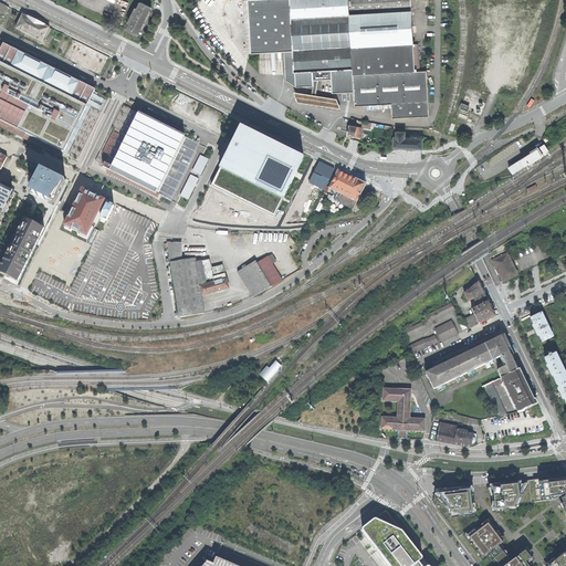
[(392,118),(430,115),(427,70),(416,71),(415,42),(413,42),(410,0),(248,0),(248,1),(251,53),(268,52),(284,51),(286,80),(296,87),(308,86),(313,81),(313,71),(332,70),(333,92),(347,91),(346,88),(354,87),(354,91),(355,106),(391,104),(392,118)]
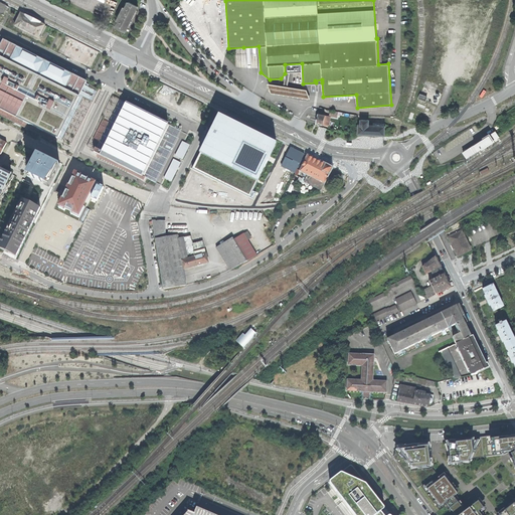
[(121,29),(126,32),(127,28),(129,29),(138,11),(137,10),(139,6),(129,2),(126,8),(125,7),(118,20),(119,21),(116,27),(121,29)]
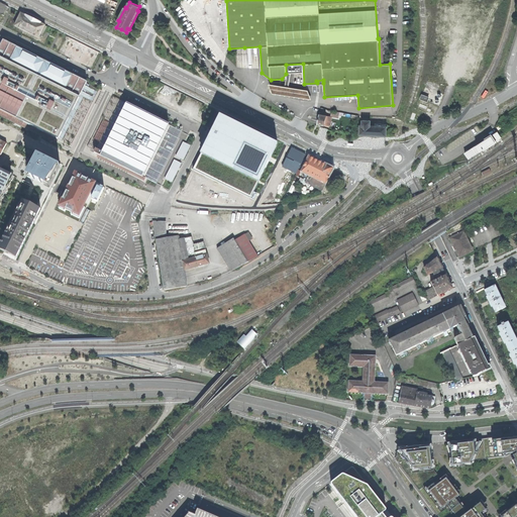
[(15,25),(39,37),(45,25),(32,19),(21,13),(15,25)]
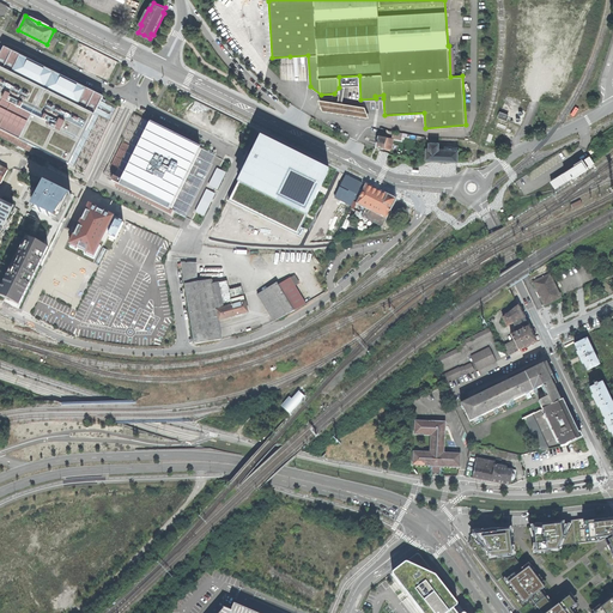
[(113,115),(119,102),(0,40),(0,137),(67,170),(70,165),(85,174),(98,146),(113,115)]
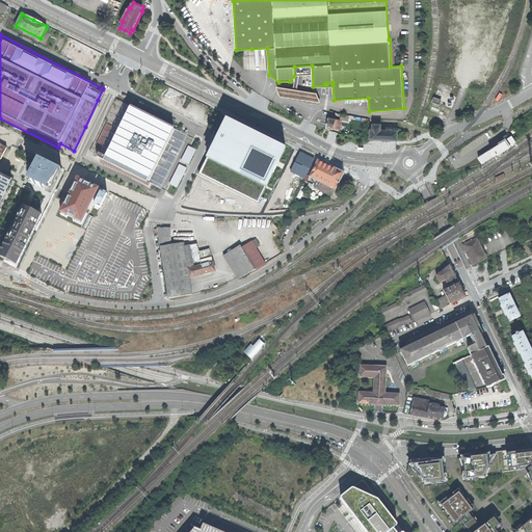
[(317,91),(275,85),(280,95),(320,102),(317,91)]
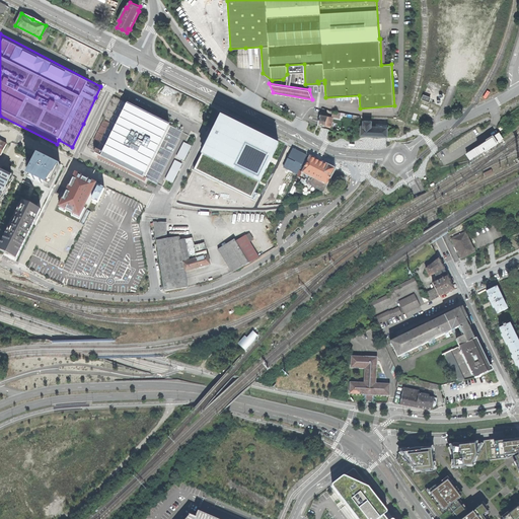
[(157,184),(183,126),(116,93),(87,150),(98,155),(97,157),(96,158),(145,181),(146,179),(157,184)]
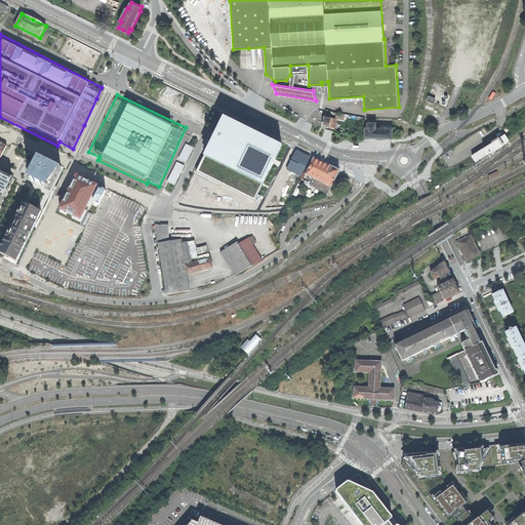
[(265,200),(288,146),(226,115),(201,167),(265,200)]
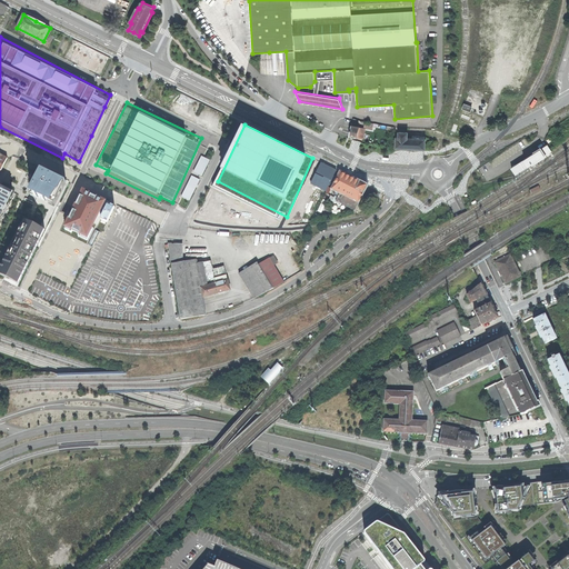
[(357,138),(359,127),(351,126),(349,136),(357,138)]
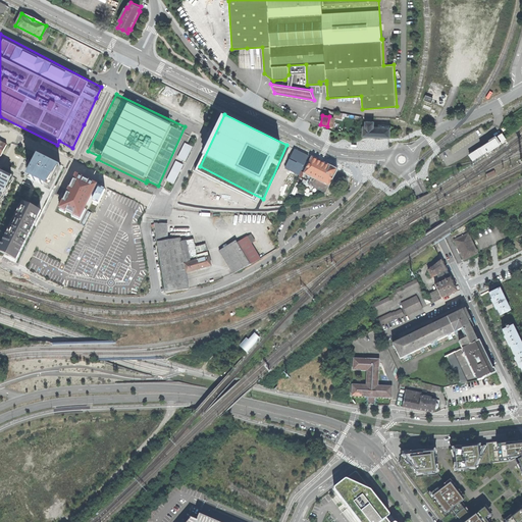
[(371,136),(389,137),(390,127),(389,127),(389,124),(378,124),(378,126),(374,126),(374,121),(366,121),(366,126),(364,125),(363,136),(371,136)]
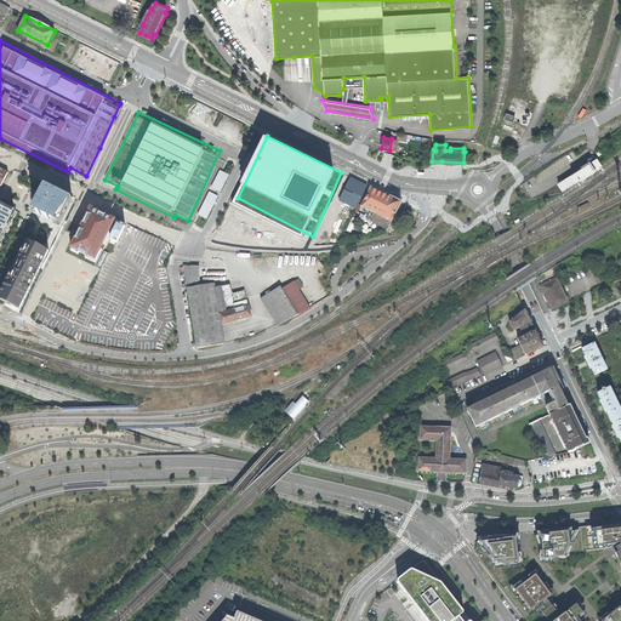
[(593,171),(602,166),(597,158),(557,184),(562,192),(587,175),(590,178),(596,176),(593,171)]
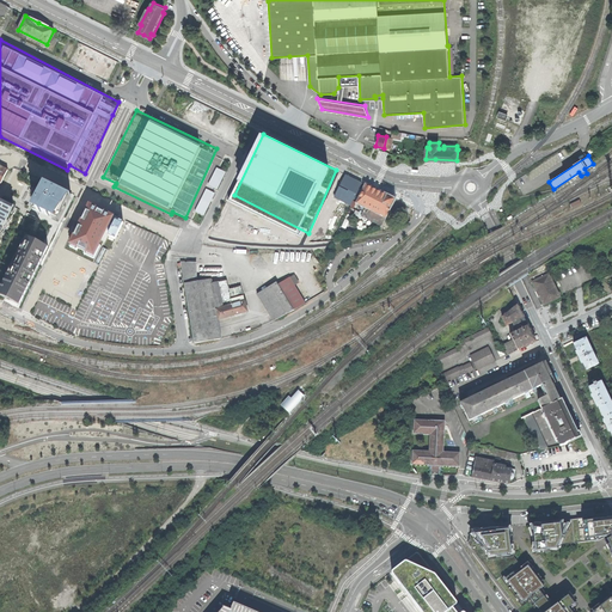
[(221,190),(227,176),(216,171),(210,185),(221,190)]
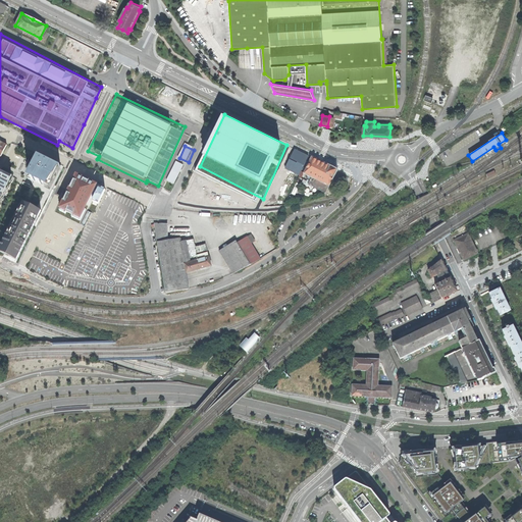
[(300,174),(309,156),(295,149),(285,167),(300,174)]
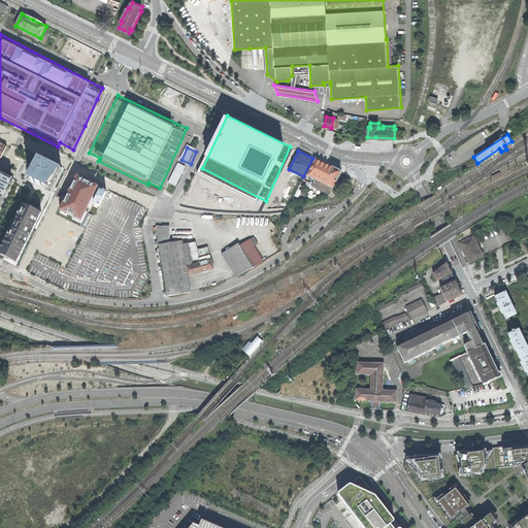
[(37,158),(26,180),(50,192),(61,169),(37,158)]
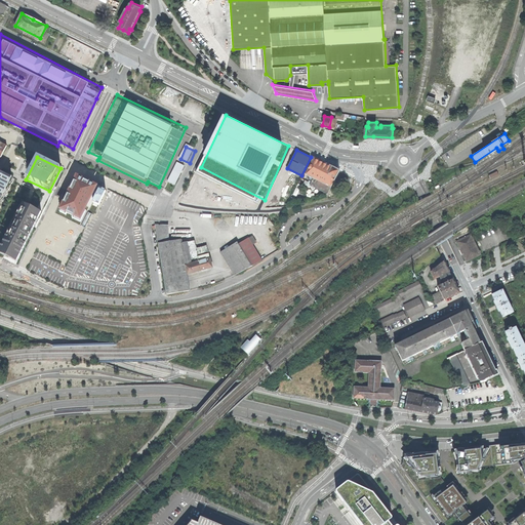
[(311,186),(327,194),(338,171),(324,164),(314,159),(307,174),(314,177),(312,182),(309,180),(307,186),(311,187),(311,186)]
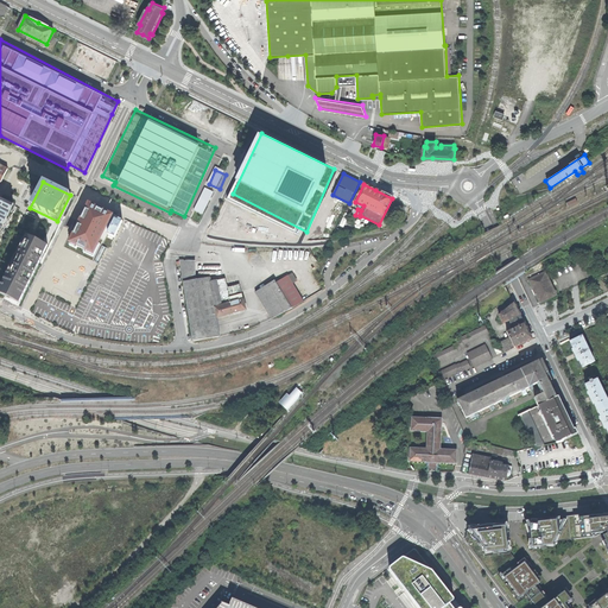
[(207,188),(196,210),(207,215),(217,192),(207,188)]
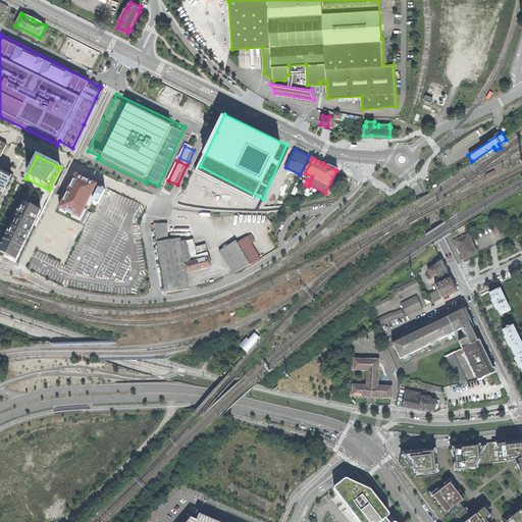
[(105,183),(73,166),(54,207),(80,220),(92,194),(98,197),(105,183)]
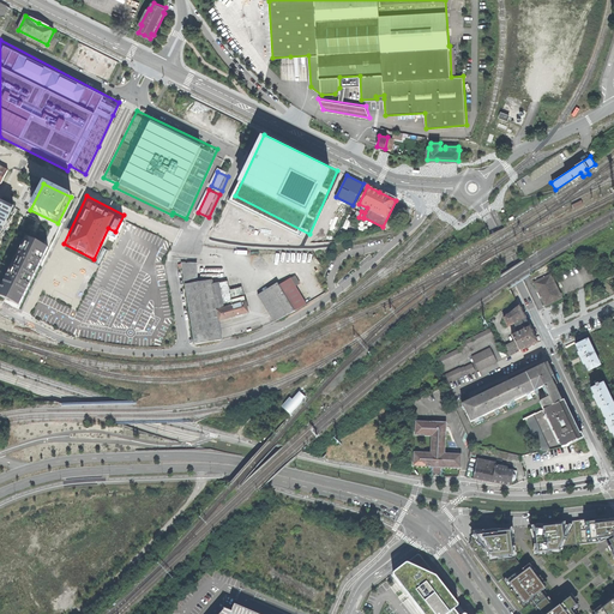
[(0,241),(2,241),(1,235),(6,234),(4,229),(10,228),(7,222),(13,221),(11,215),(16,214),(14,208),(16,205),(0,197),(0,241)]
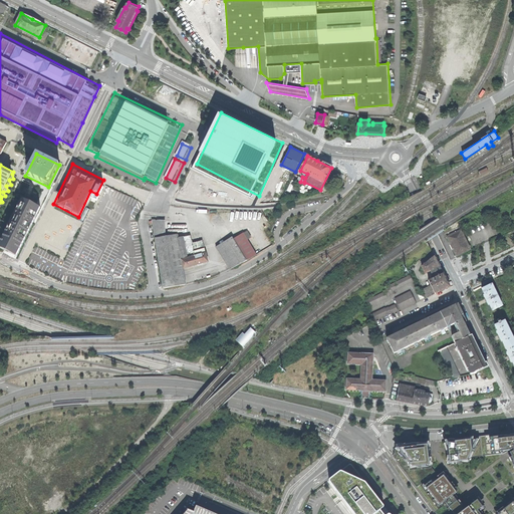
[(191,181),(205,187),(208,179),(194,173),(191,181)]
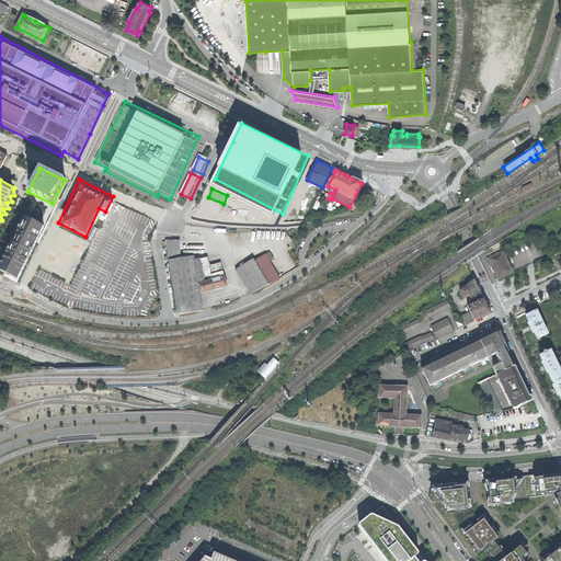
[(22,216),(0,261),(0,272),(19,281),(44,227),(22,216)]
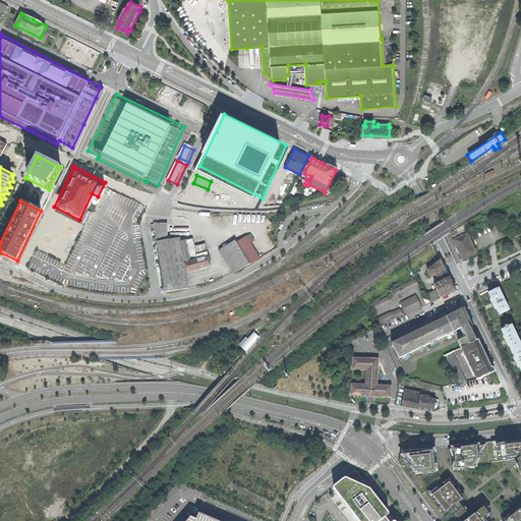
[(198,269),(212,266),(206,244),(195,247),(193,239),(186,240),(179,241),(179,237),(168,239),(167,224),(154,223),(155,224),(155,227),(166,293),(178,290),(189,288),(186,272),(198,269)]
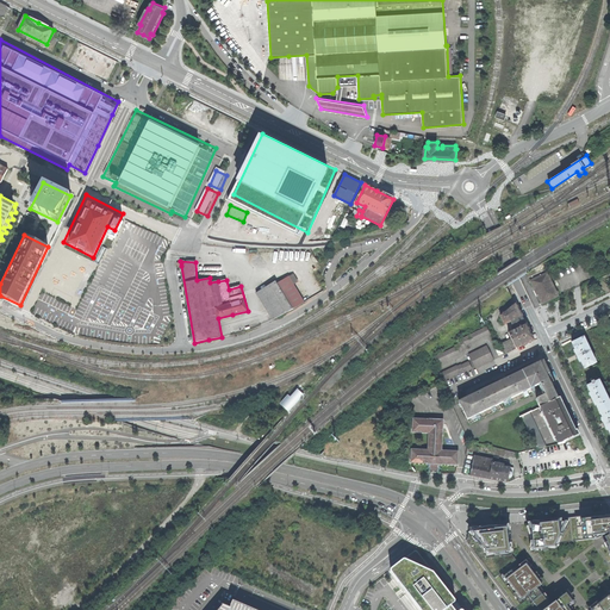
[(541,304),(558,297),(547,274),(531,282),(533,287),(535,292),(541,304)]
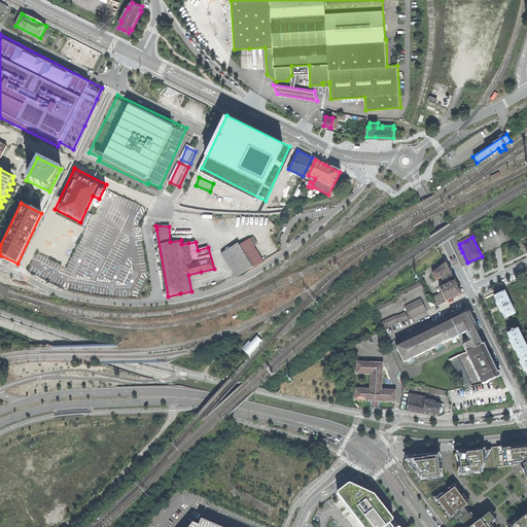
[(258,265),(262,261),(249,239),(240,245),(253,268),(258,265)]
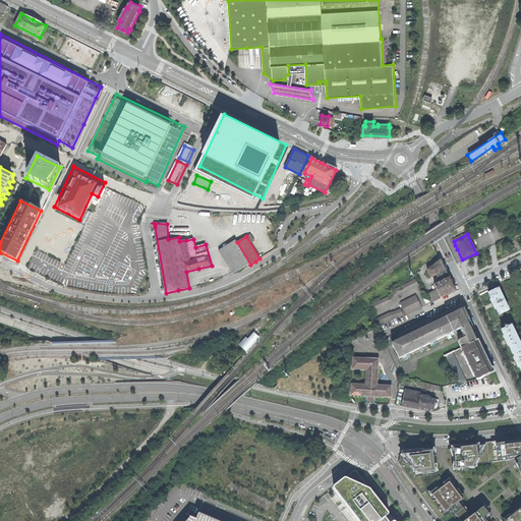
[(233,273),(250,265),(237,242),(236,240),(219,250),(233,273)]
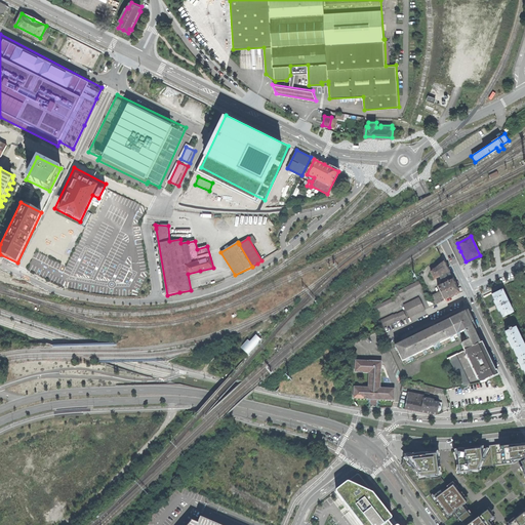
[(62,260),(65,254),(54,248),(51,255),(62,260)]
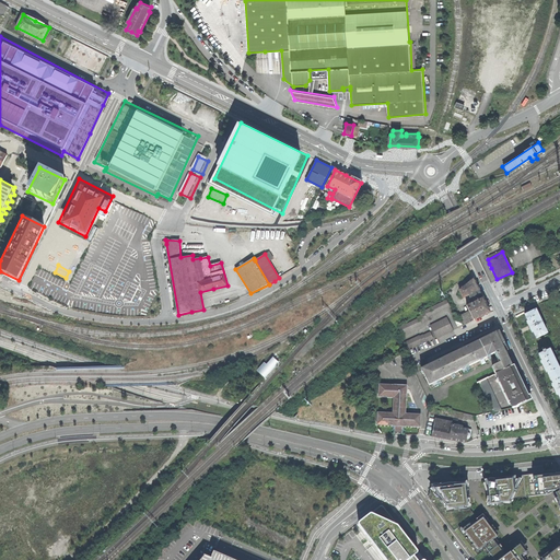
[(467,305),(469,311),(474,319),(474,321),(490,313),(487,306),(476,284),(474,279),(458,290),(463,298),(468,295),(470,298),(471,298),(474,302),(467,305)]
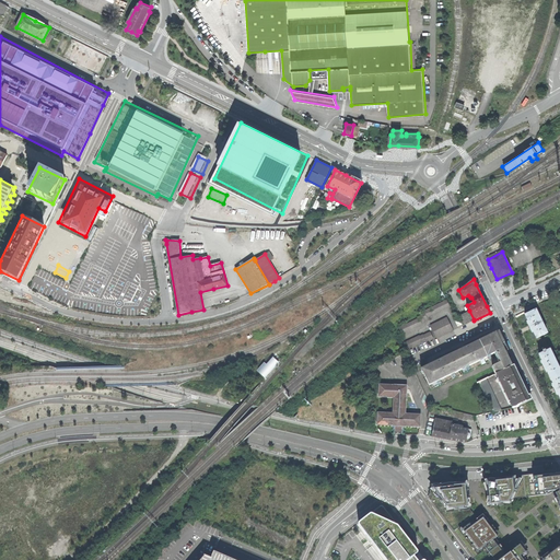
[(427,318),(450,307),(446,301),(423,312),(423,313),(421,314),(421,315),(418,316),(419,317),(398,327),(403,335),(422,325),(422,324),(424,323),(424,321),(427,319),(427,318)]
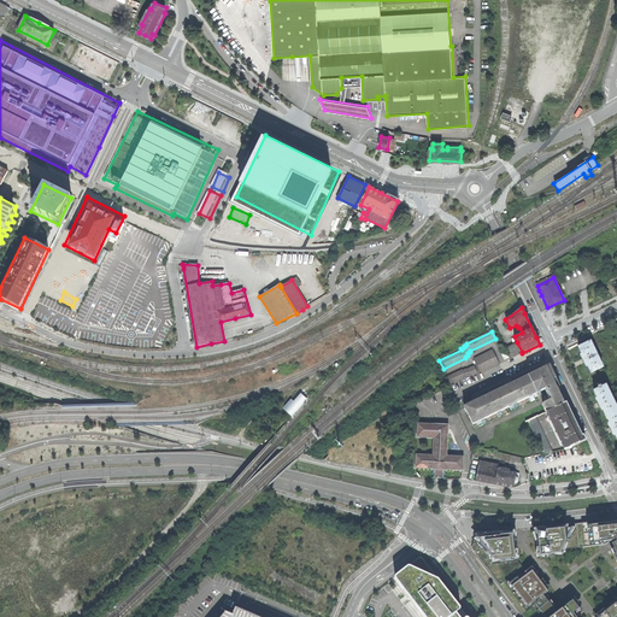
[(506,348),(511,357),(522,352),(517,342),(506,348)]
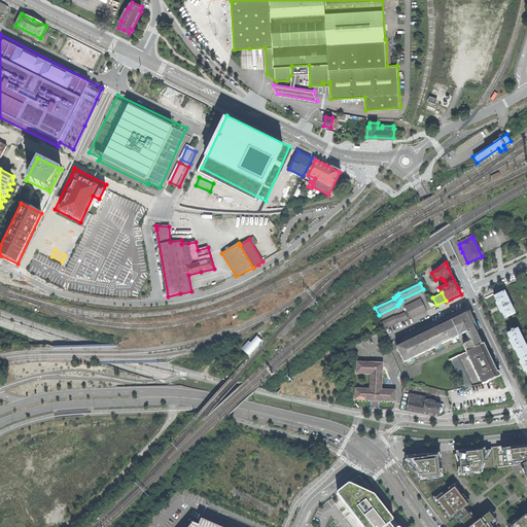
[(504,318),(515,314),(504,292),(494,296),(497,303),(496,304),(498,308),(500,313),(501,313),(504,318)]
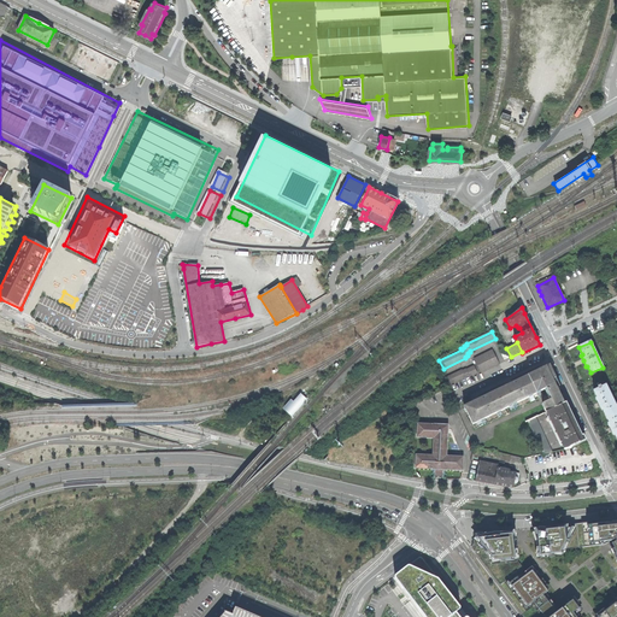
[(474,359),(481,374),(499,364),(492,350),(474,359)]
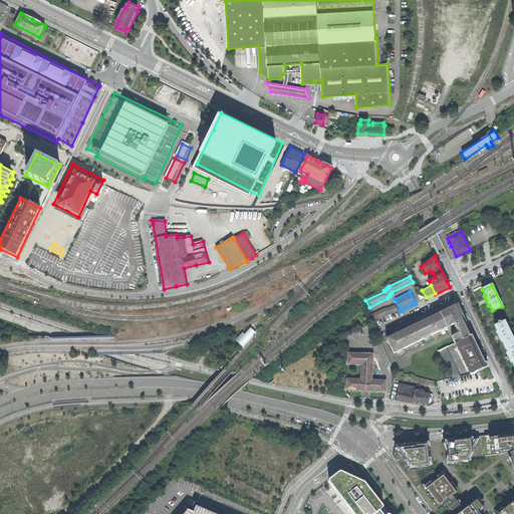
[(452,336),(455,343),(472,335),(471,334),(470,335),(467,330),(470,328),(458,304),(453,306),(424,320),(398,332),(386,338),(394,353),(397,352),(399,356),(406,352),(404,348),(414,344),(416,348),(420,346),(418,342),(424,339),(426,343),(433,340),(431,336),(441,331),(443,335),(446,333),(444,329),(447,327),(449,332),(453,330),(451,326),(454,324),(459,333),(452,336)]
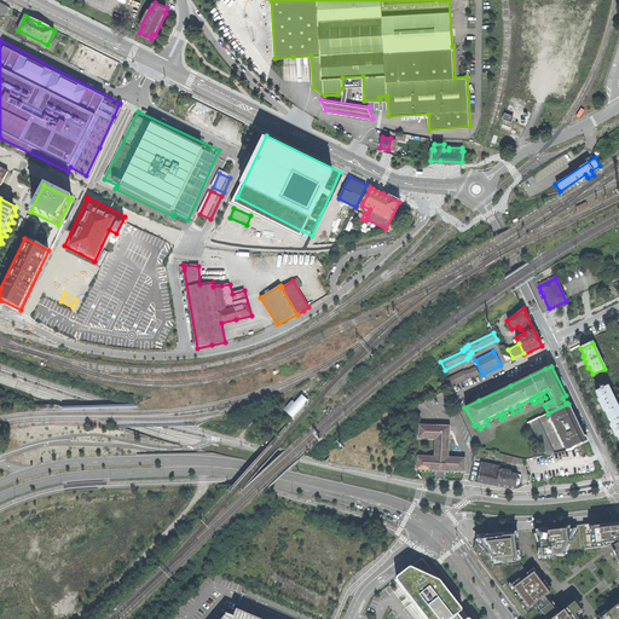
[(470,379),(479,375),(474,368),(467,371),(467,370),(463,371),(462,371),(447,379),(452,385),(466,379),(467,379),(470,377),(470,379)]
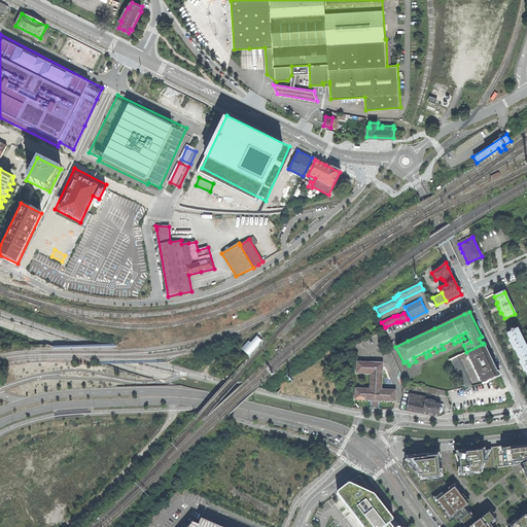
[(515,350),(518,356),(526,351),(526,350),(517,329),(507,335),(511,341),(508,341),(511,346),(514,351),(515,350)]
